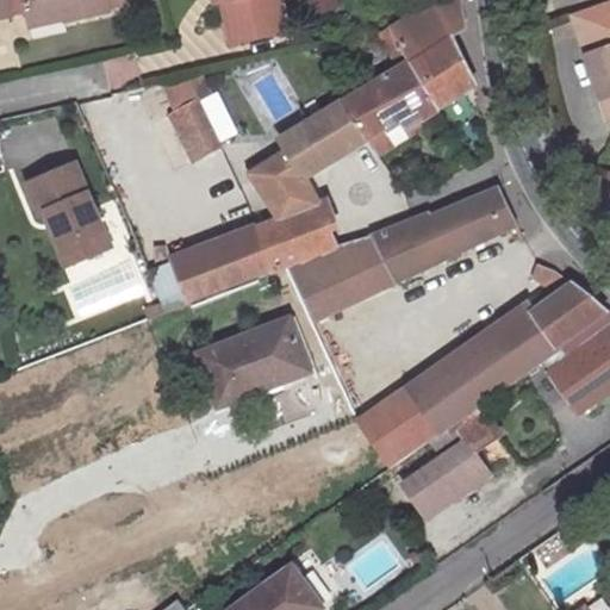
[(29,24),(63,17),(64,22),(110,12),(109,10),(125,6),(123,0),(0,0),(0,19),(26,14),(29,24)]
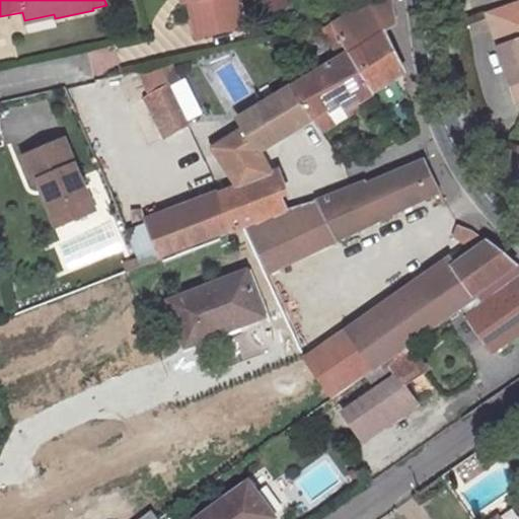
[(234,0),(193,0),(190,1),(198,38),(241,26),(234,0)]
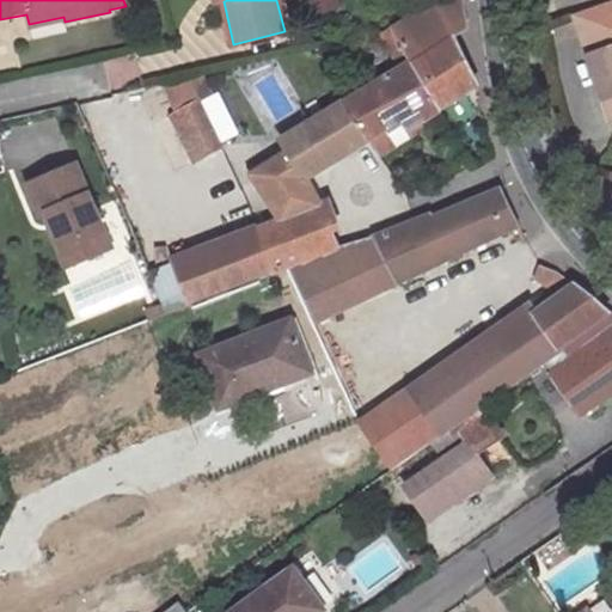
[(439,111),(476,86),(453,38),(467,30),(463,0),(442,0),(391,31),(393,35),(439,111)]
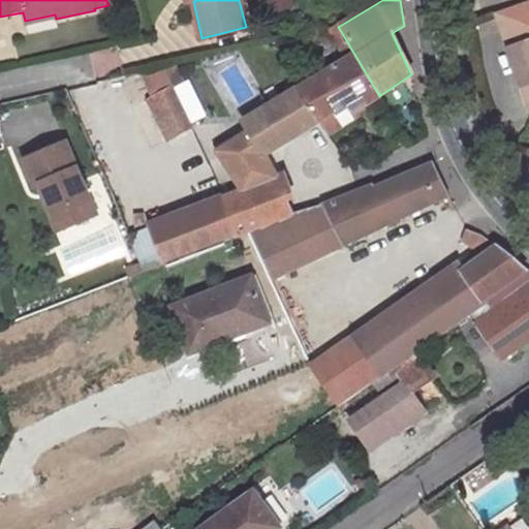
[(528,0),(496,11),(528,105),(528,104),(528,0)]
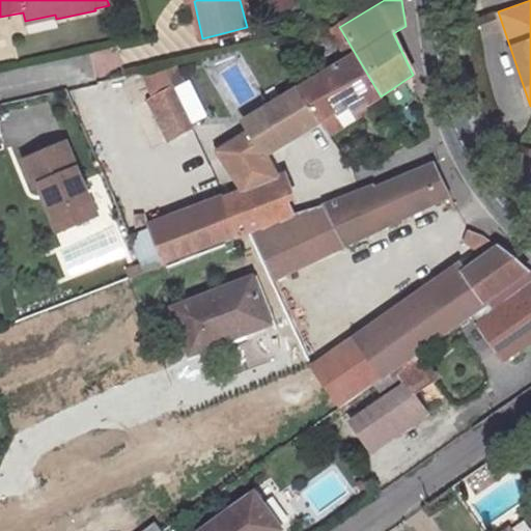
[(26,26),(56,19),(55,15),(25,21),(26,26)]
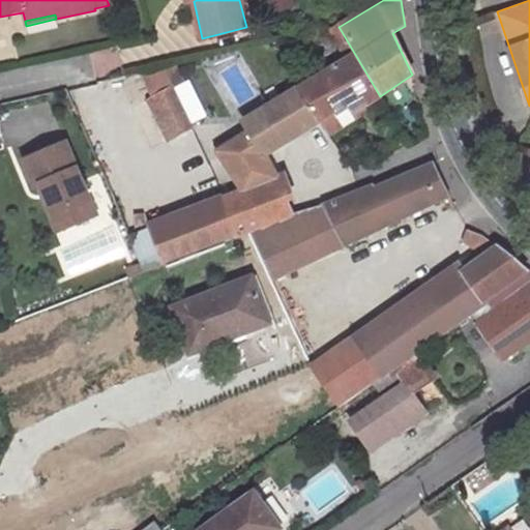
[(327,30),(330,35),(330,34),(341,30),(339,27),(337,25),(327,30)]
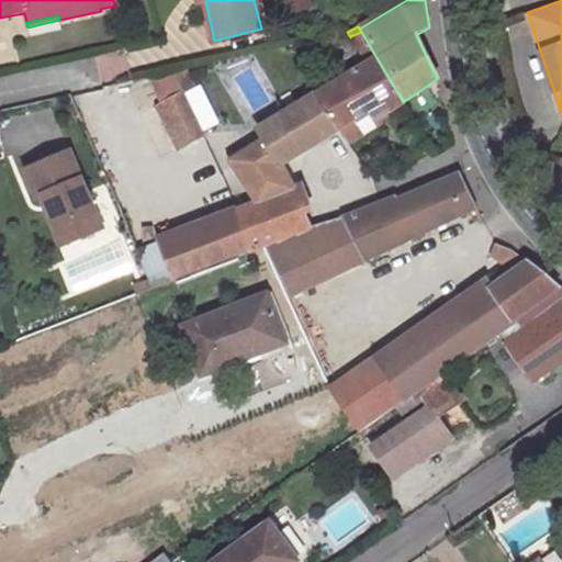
[(338,128),(348,144),(378,125),(374,120),(386,112),(403,102),(361,32),(350,36),(367,64),(316,93),(338,128)]
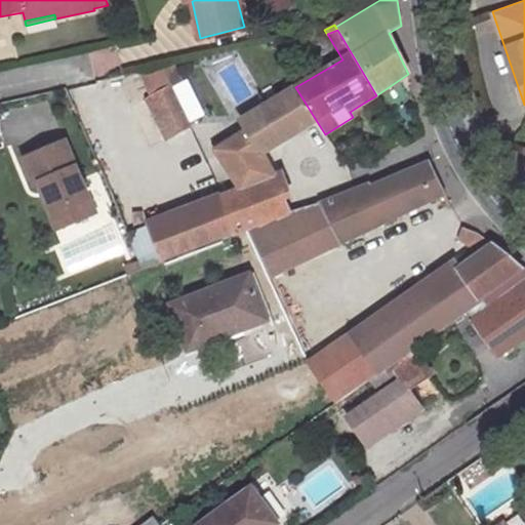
[(93,53),(94,74),(119,73),(118,52),(93,53)]
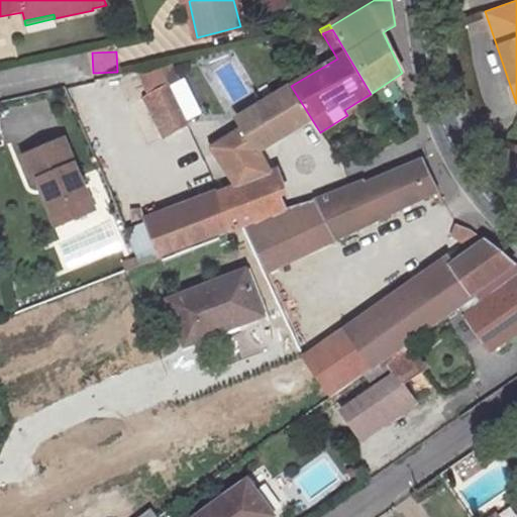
[(169,85),(149,94),(158,109),(152,112),(165,136),(188,124),(169,85)]
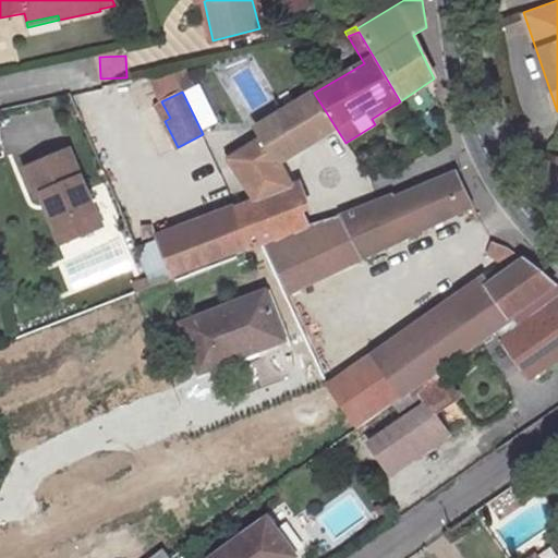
[(336,128),(314,93),(258,129),(264,138),(279,164),(336,128)]
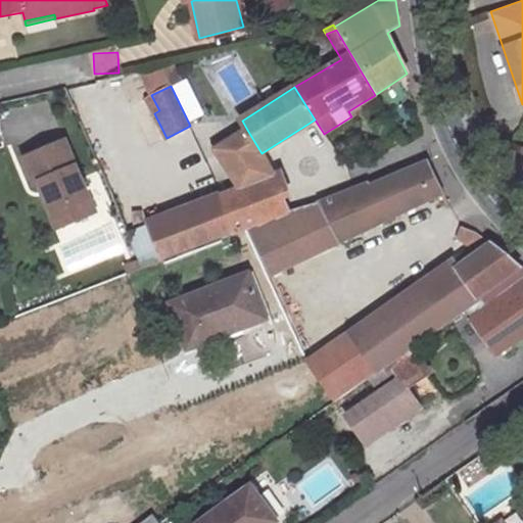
[(348,111),(351,116),(364,109),(360,104),(348,111)]
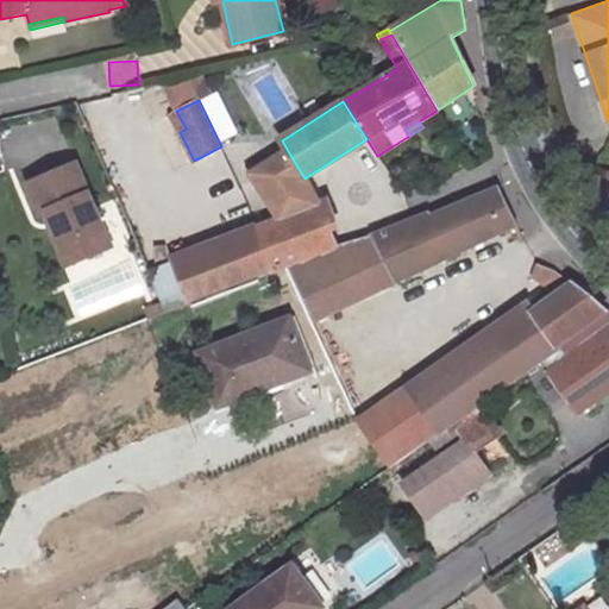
[(281,219),(320,205),(302,180),(305,179),(288,151),(252,173),(281,219)]
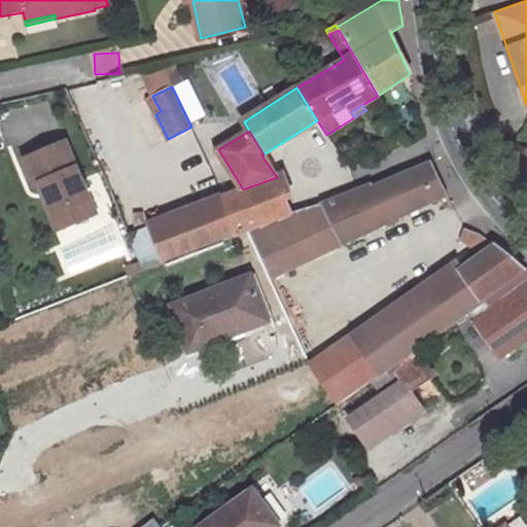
[(66,142),(25,160),(35,187),(42,184),(60,227),(95,213),(66,142)]
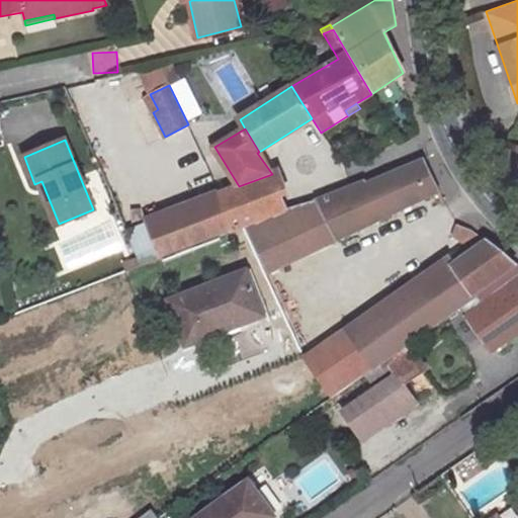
[(268,272),(438,192),(422,159),(412,163),(412,167),(366,185),(363,182),(316,200),(286,209),(246,225),(268,272)]
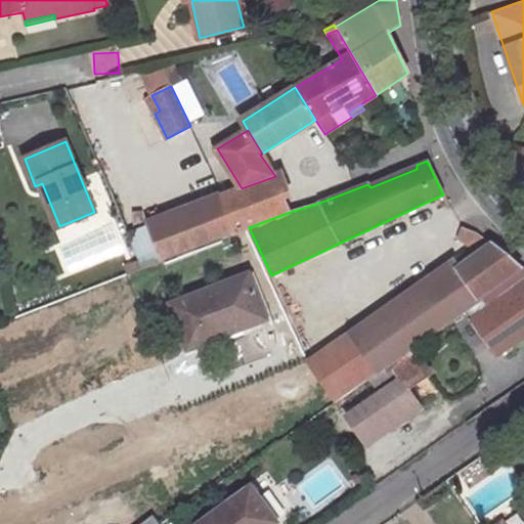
[(249,227),(290,212),(275,176),(242,188),(222,195),(235,232),(245,228),(249,227)]
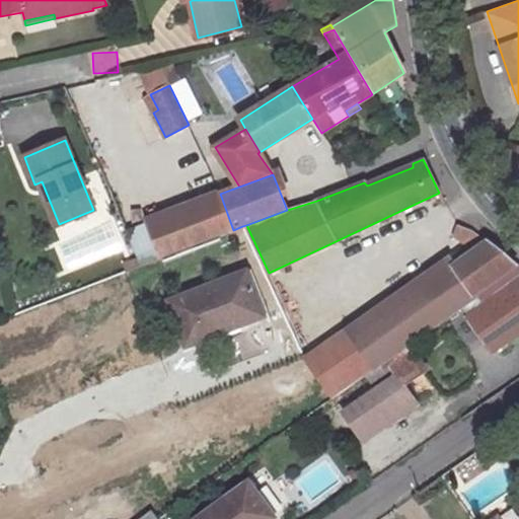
[(233,230),(220,194),(145,222),(159,260),(233,230)]
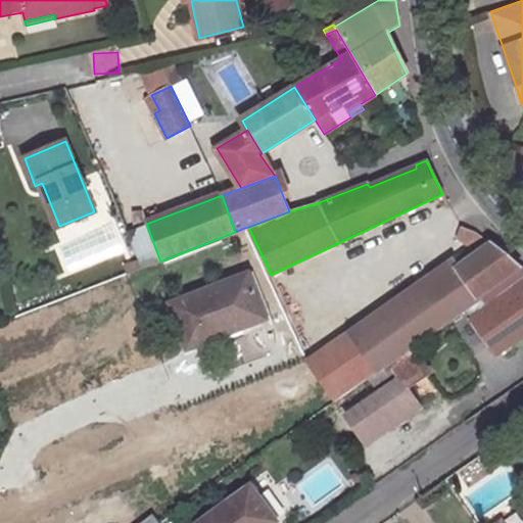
[(456,238),(478,252),(489,244),(474,232),(460,228),(456,238)]
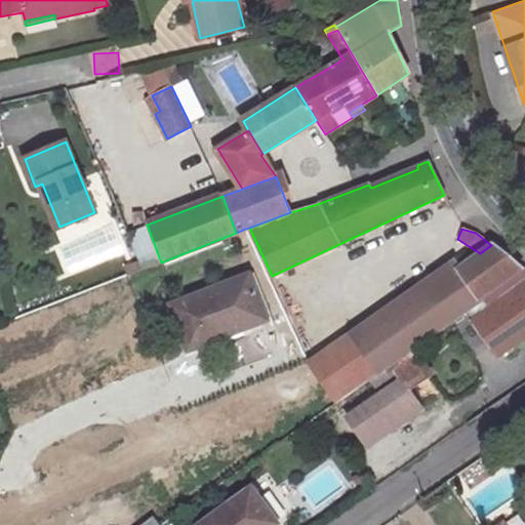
[(493,288),(523,269),(491,245),(480,253),(459,268),(454,261),(420,285),(448,325),(459,317),(483,300),(481,297),(493,288)]
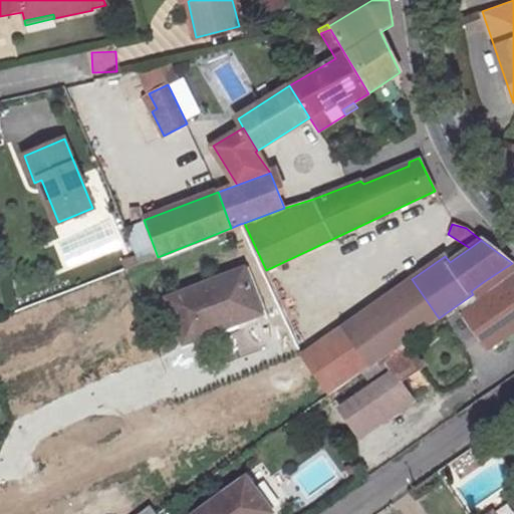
[(122,264),(124,270),(131,268),(138,265),(136,259),(122,264)]
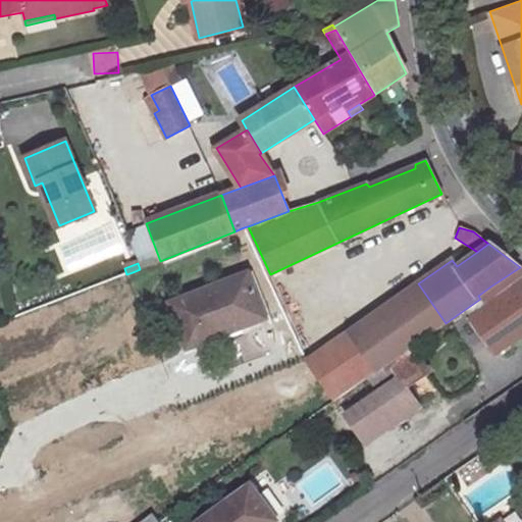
[(521,295),(521,269),(492,291),(500,299),(513,290),(521,295)]
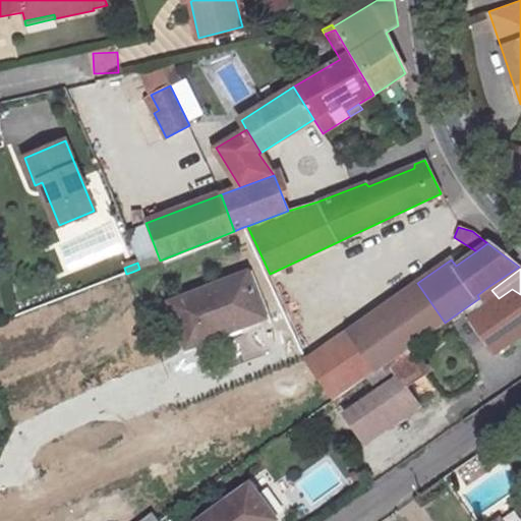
[(170,304),(187,347),(208,340),(206,335),(262,314),(246,275),(170,304)]
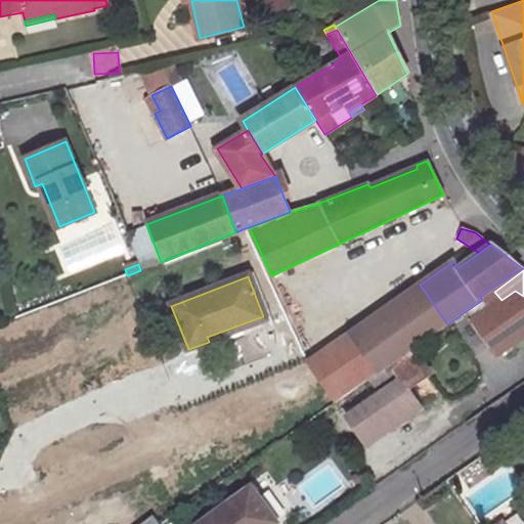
[(447,324),(420,285),(351,333),(379,373),(390,364),(447,324)]
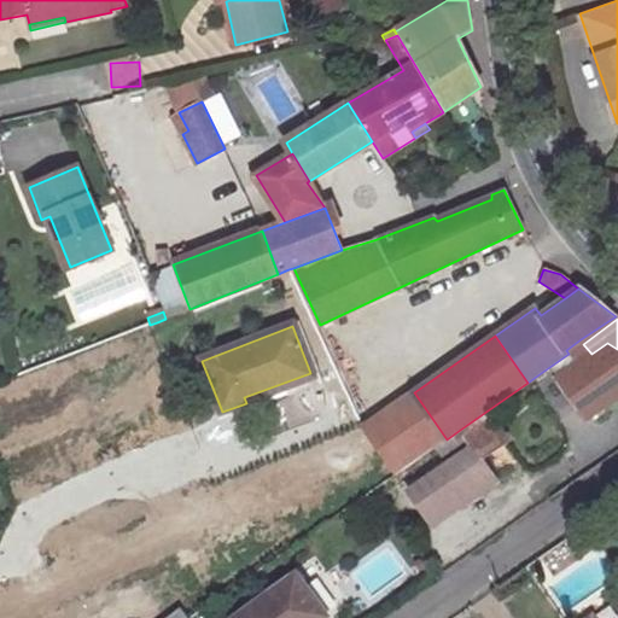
[(583,344),(581,339),(566,350),(569,354),(583,344)]
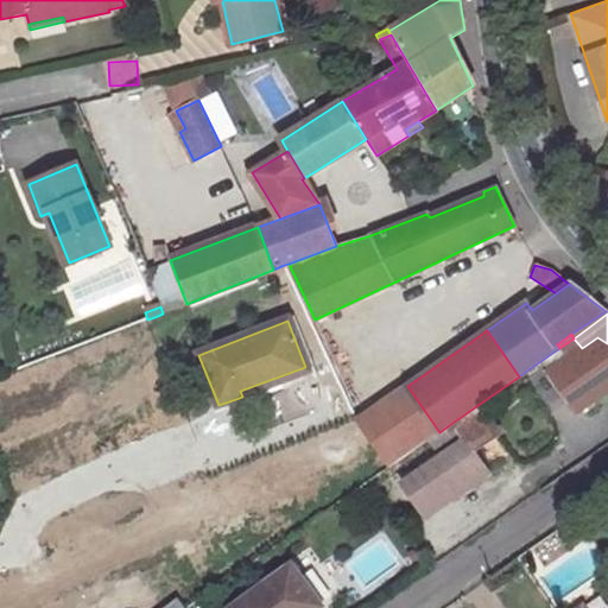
[(0,388),(0,424),(5,435),(139,379),(121,339),(0,388)]
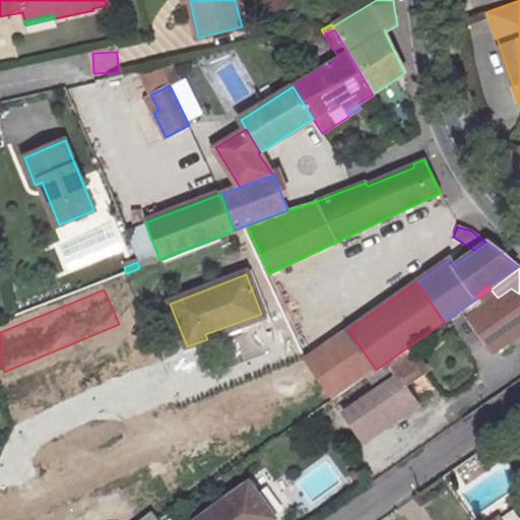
[(461,322),(498,298),(491,289),(478,298),(455,314),(461,322)]
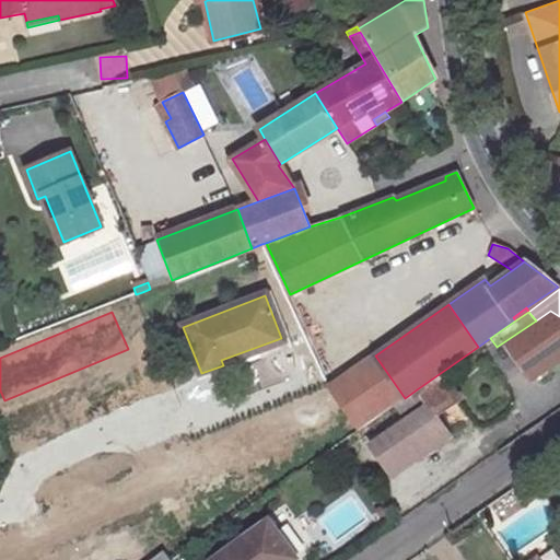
[(428,406),(370,445),(392,477),(450,438),(436,418),(458,403),(478,432),(511,409),(496,387),(515,373),(497,347),(490,338),(478,347),(417,389),(428,406)]
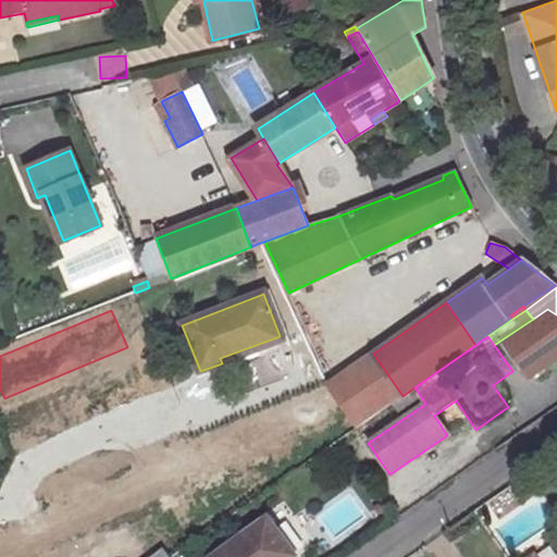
[(373,354),(327,385),(356,429),(403,396),(373,354)]
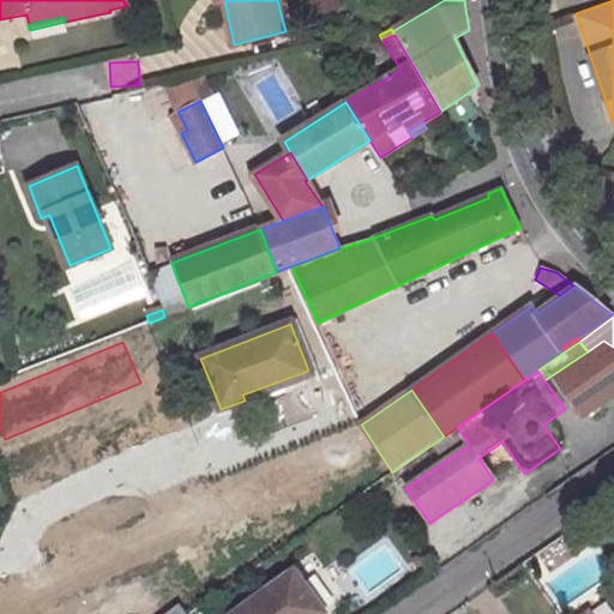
[(149,396),(6,447),(37,534),(180,482),(149,396)]
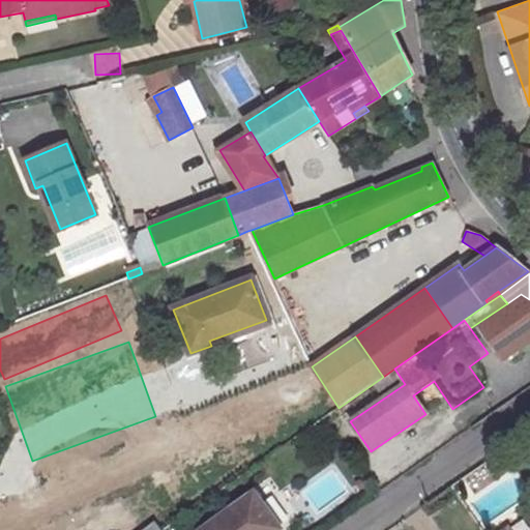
[(255,494),(203,529),(278,529),(280,529),(255,494)]
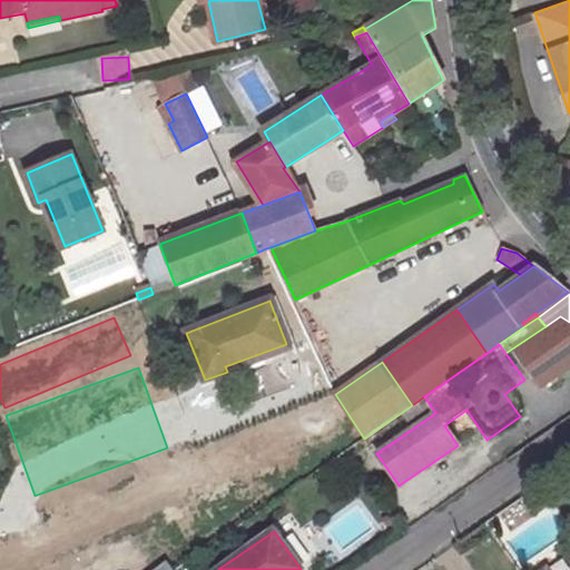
[(151,569),(173,569),(166,560),(151,569)]
